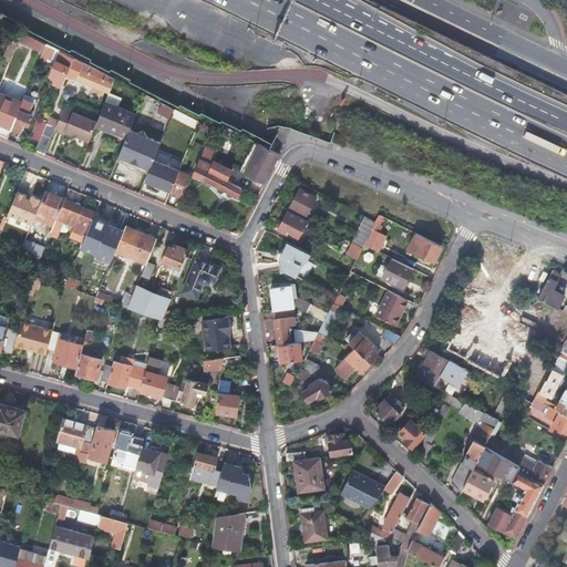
[(34,37),(22,31),(19,39),(43,51),(47,43),(34,37)]
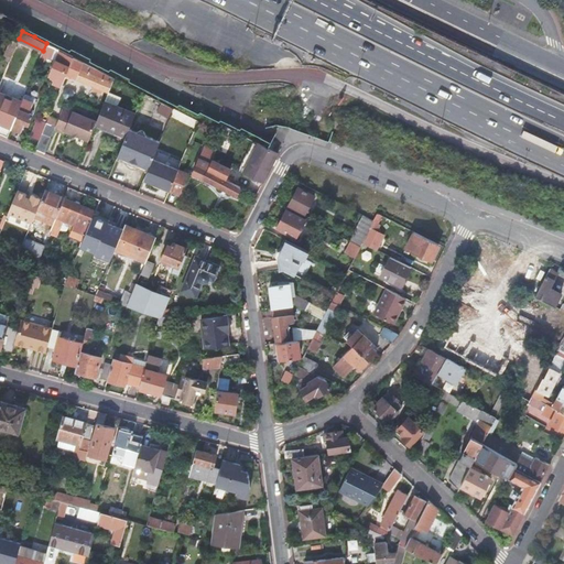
[(6,56),(10,58),(17,45),(11,43),(6,56)]
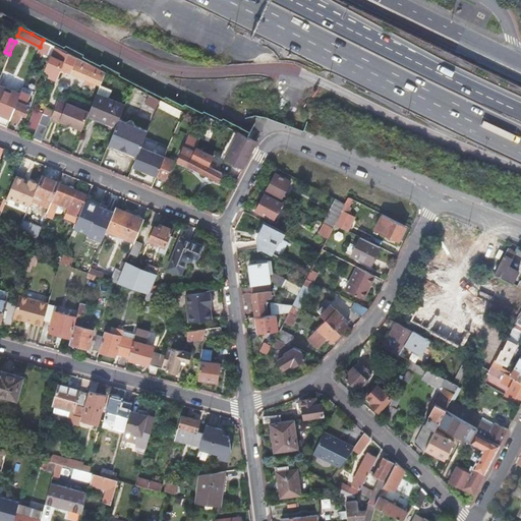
[(43,40),(40,47),(37,55),(40,56),(42,52),(51,56),(46,70),(51,72),(50,76),(56,80),(61,68),(65,60),(68,52),(55,46),(54,45),(43,40)]
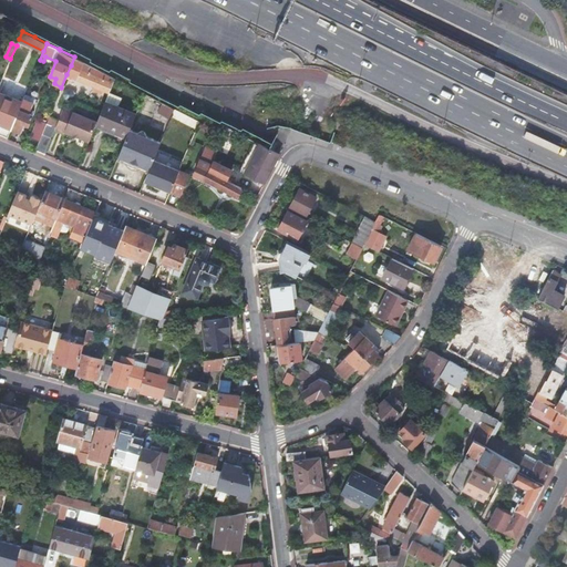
[(84,62),(74,57),(71,65),(66,74),(110,92),(114,82),(96,75),(81,69),(84,62)]
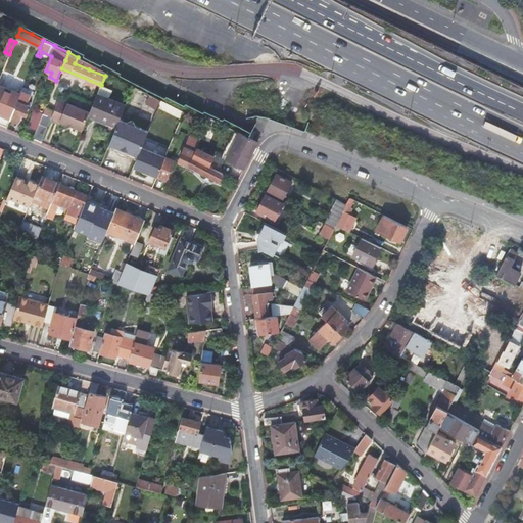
[(100,68),(91,64),(89,69),(105,76),(106,73),(100,68)]
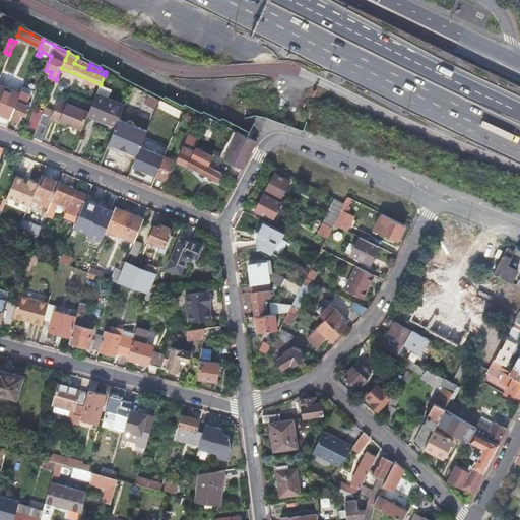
[(0,112),(11,117),(21,92),(0,83),(0,112)]
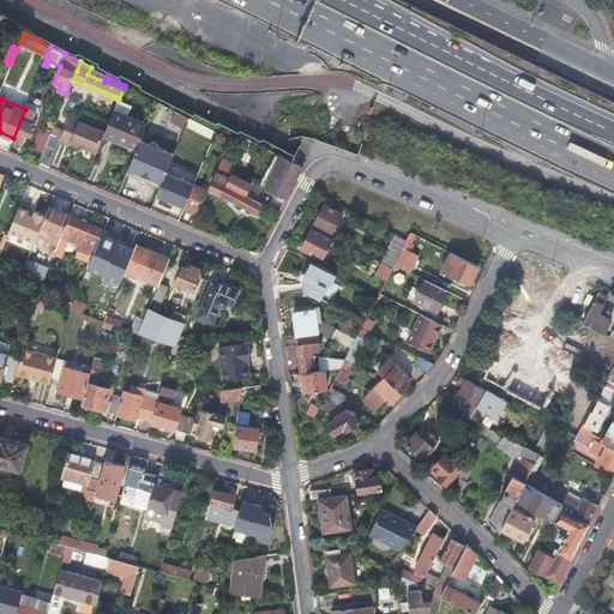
[(25,109),(13,138),(22,142),(26,132),(31,134),(36,124),(31,121),(35,112),(37,112),(38,107),(28,102),(25,109)]
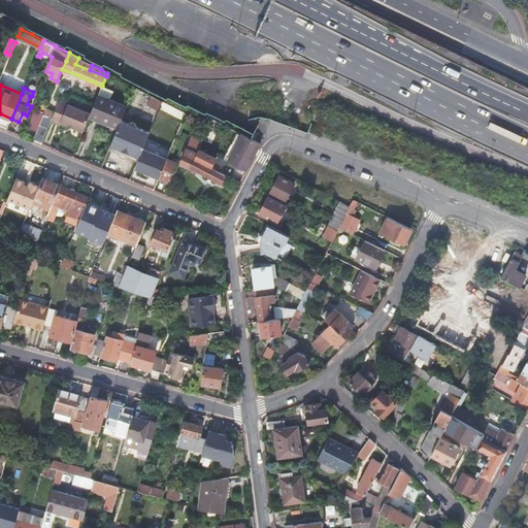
[(91,113),(90,116),(119,127),(122,120),(127,106),(99,94),(95,103),(91,113)]
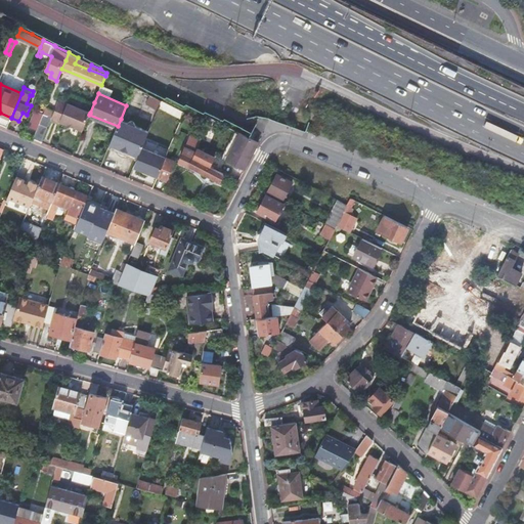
[(59,99),(52,117),(51,120),(59,123),(60,121),(70,124),(74,126),(83,130),(89,115),(90,113),(59,99)]
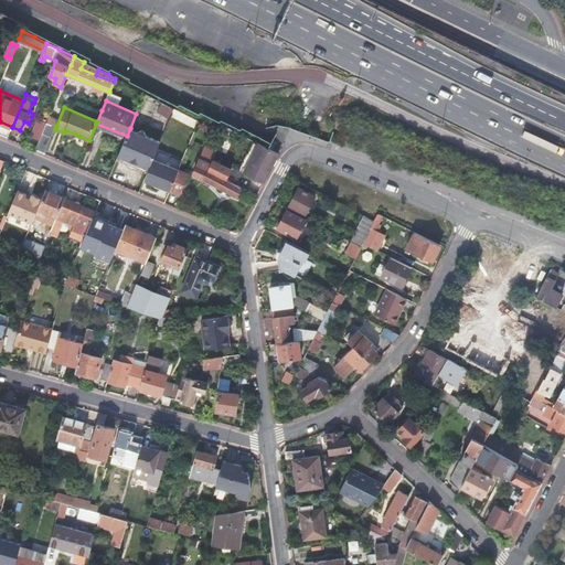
[(40,140),(35,149),(45,153),(55,129),(56,126),(46,123),(44,127),(40,140)]
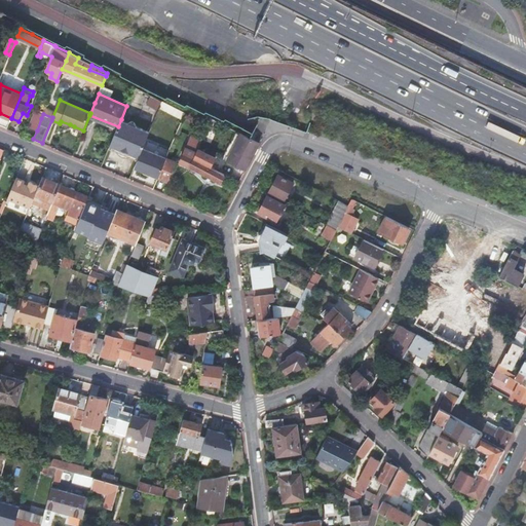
[(37,130),(41,118),(35,115),(30,127),(37,130)]
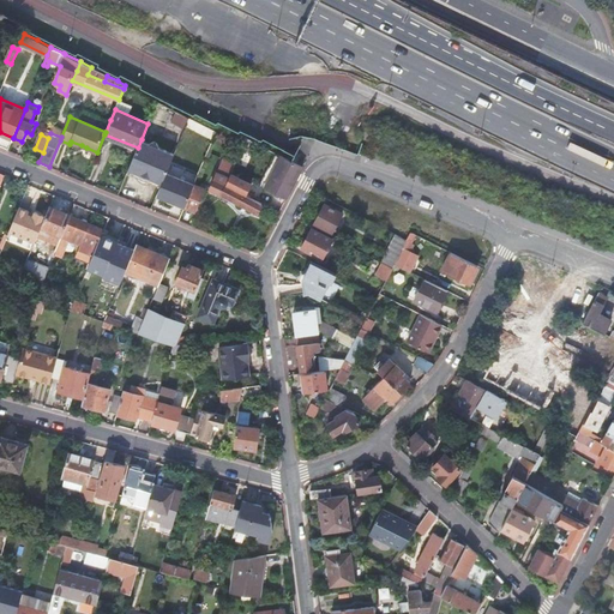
[(242,145),(229,138),(224,148),(239,154),(242,145)]
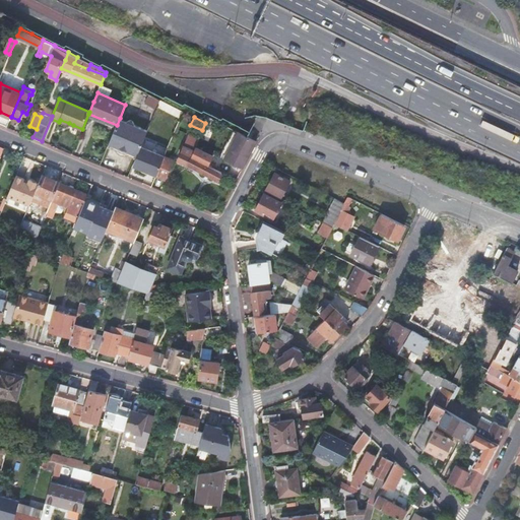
[(120,118),(117,125),(108,146),(136,158),(141,146),(148,129),(135,124),(133,120),(131,119),(127,121),(120,118)]
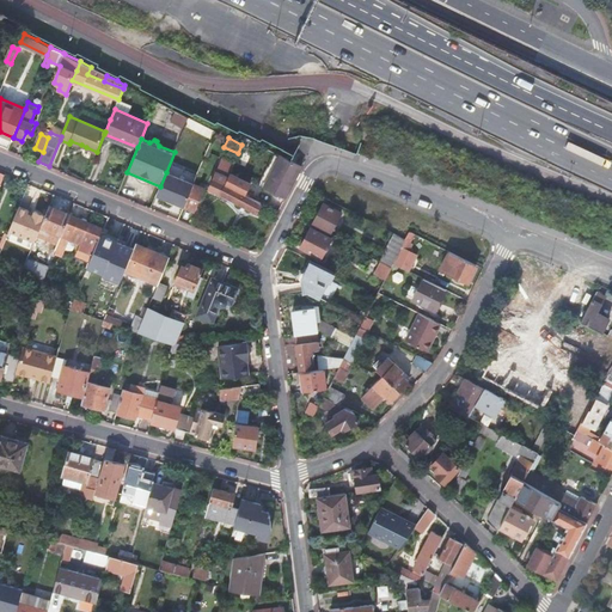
[(265,185),(287,196),(303,166),(281,155),(265,185)]
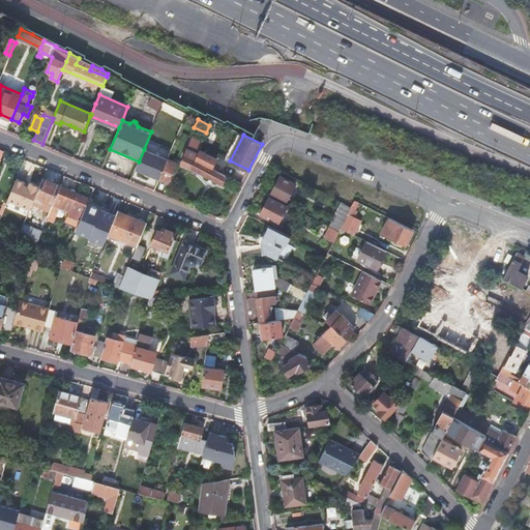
[(189,149),(198,153),(202,144),(194,141),(189,149)]
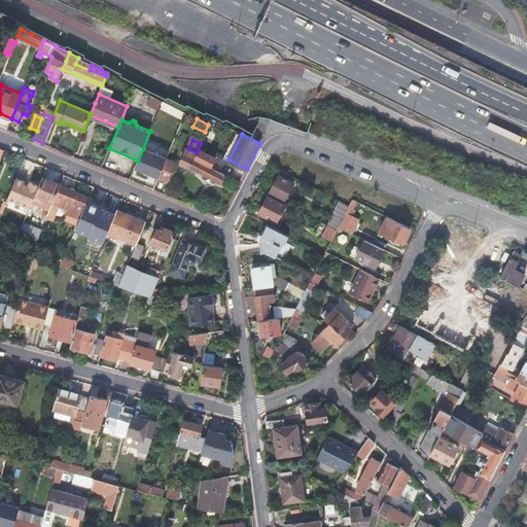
[(195,159),(197,152),(188,148),(186,147),(180,163),(190,168),(191,167),(201,172),(200,172),(221,182),(225,174),(195,159)]
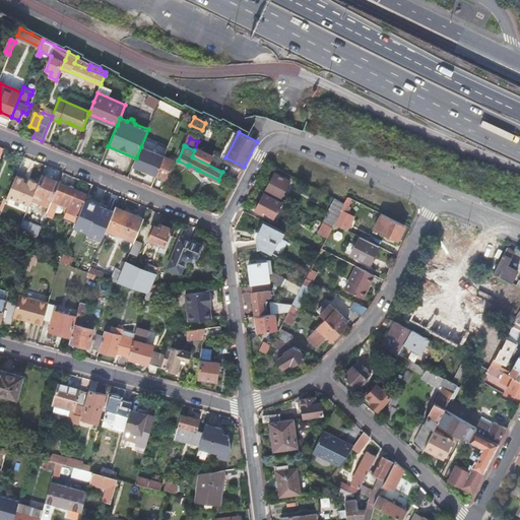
[(165,156),(141,146),(136,158),(134,165),(157,175),(165,156)]
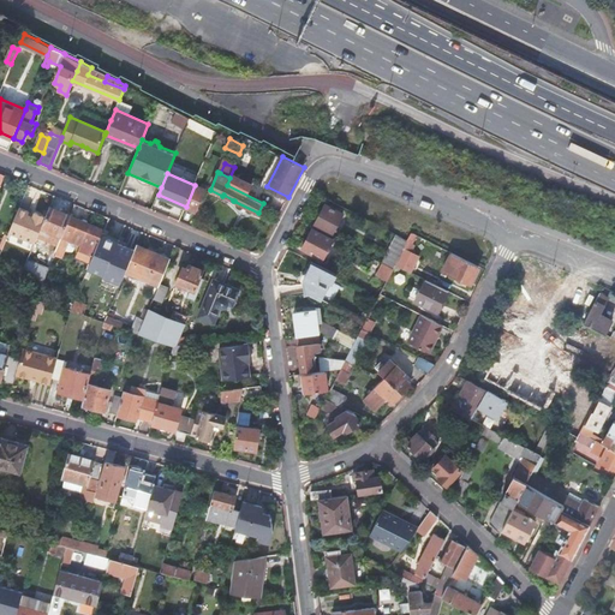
[(195,185),(186,207),(195,210),(204,189),(195,185)]
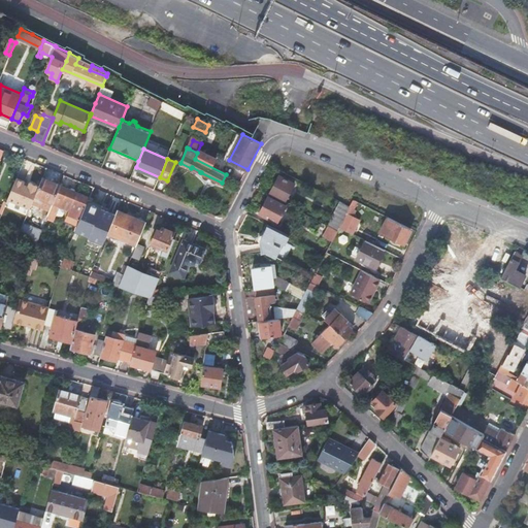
[(37,193),(43,177),(26,170),(20,186),(37,193)]
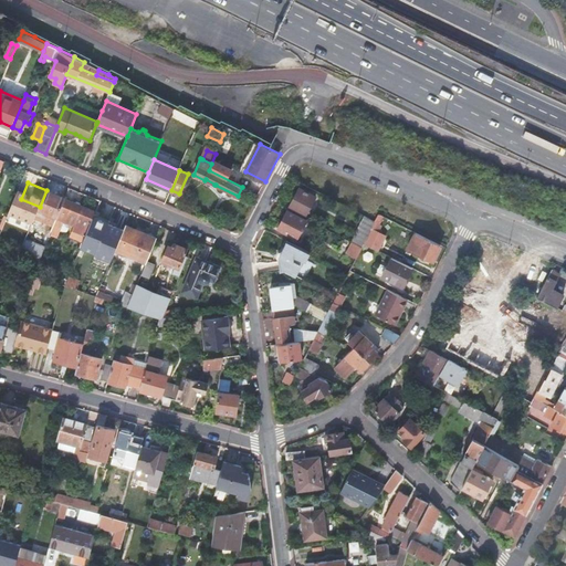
[(306,215),(316,196),(300,187),(290,206),(306,215)]
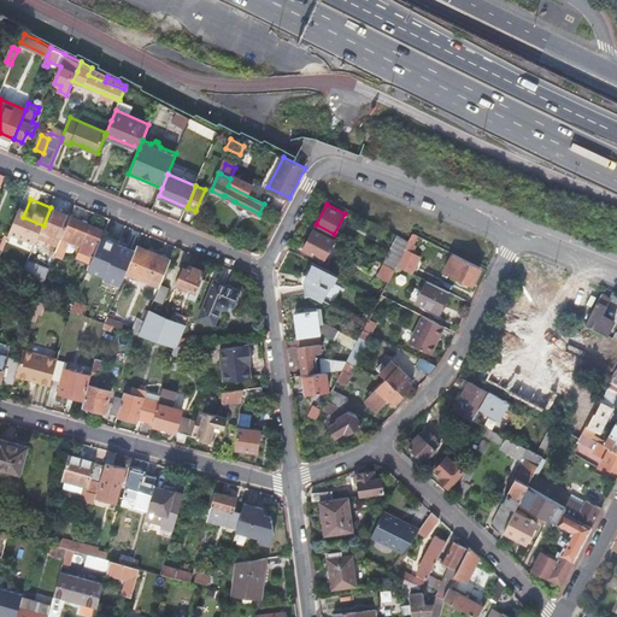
[(71,216),(51,207),(43,225),(42,228),(50,230),(63,236),(71,216)]
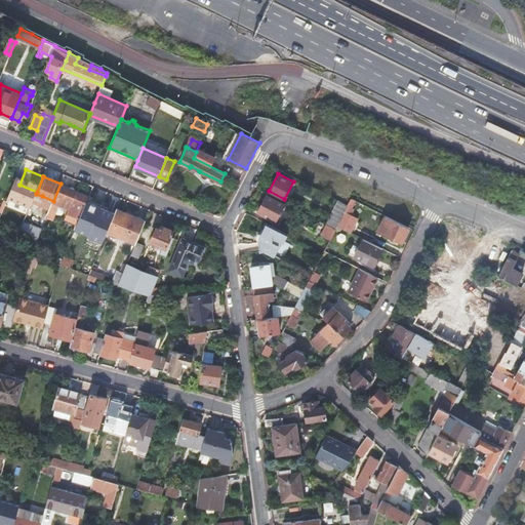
[(89,195),(61,184),(53,201),(47,216),(52,218),(59,202),(62,203),(61,204),(69,207),(65,218),(77,224),(89,195)]
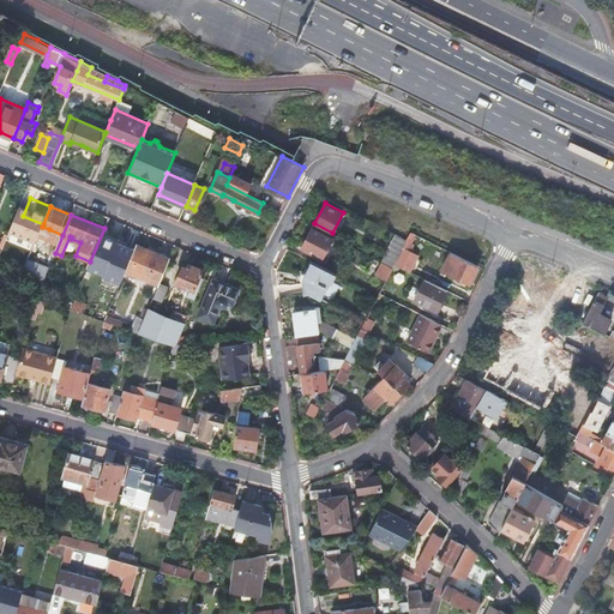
[(104,228),(90,262),(95,263),(98,254),(103,257),(102,260),(106,263),(114,242),(116,244),(120,236),(118,235),(118,234),(104,228)]
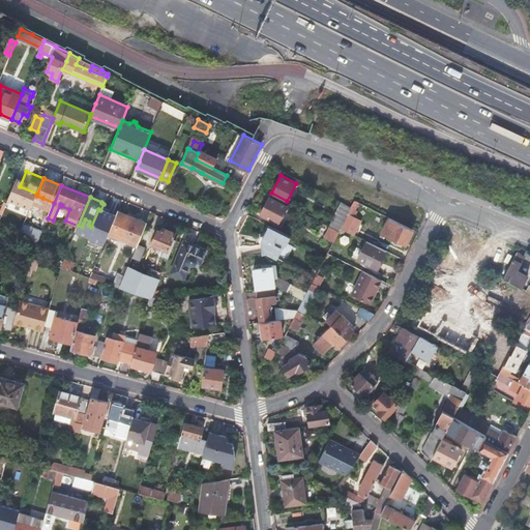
[(278,224),(288,206),(269,197),(261,214),(278,224)]
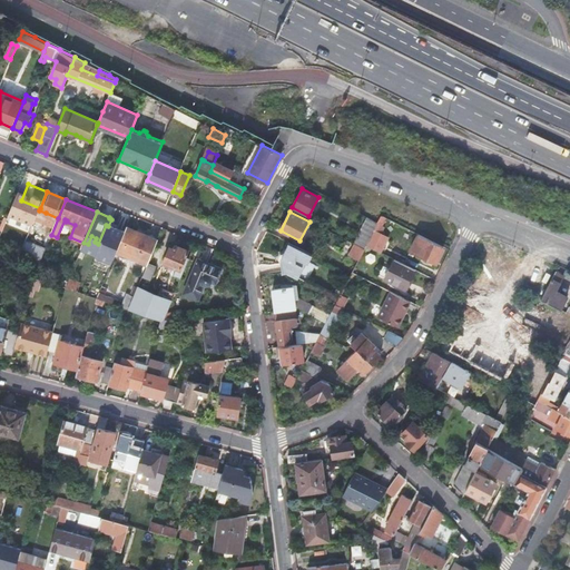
[(58,218),(46,213),(37,233),(50,237),(51,235),(58,218)]
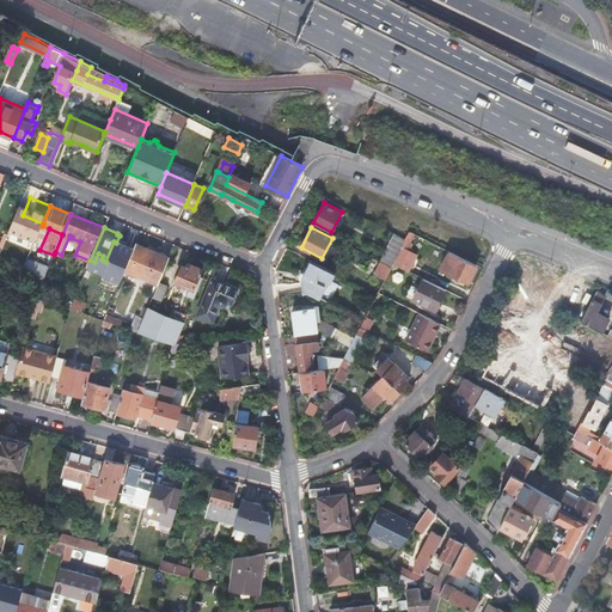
[(392,267),(393,263),(407,239),(396,233),(381,261),(385,263),(392,267)]
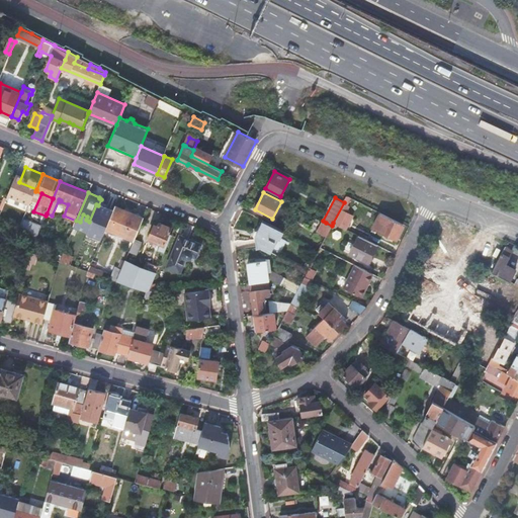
[(115,205),(116,204),(109,201),(104,212),(111,216),(115,205)]
